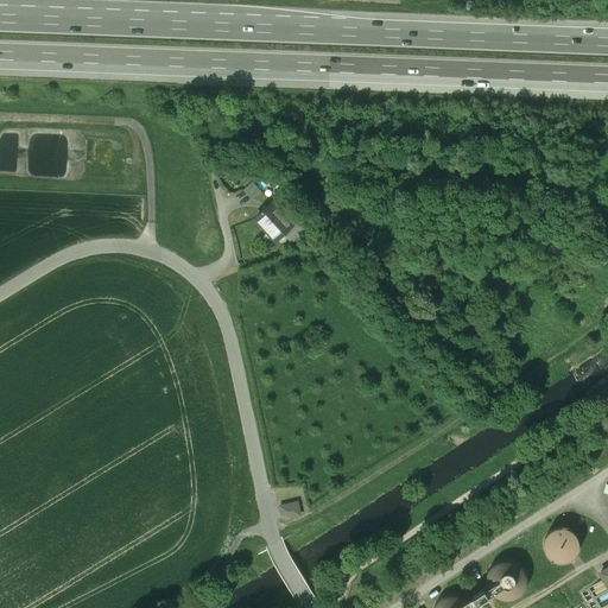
[(252,183),(242,191),(252,201),(261,192),(252,183)]
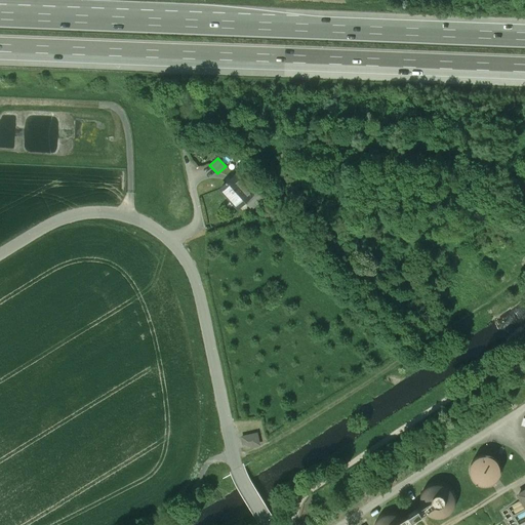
[(252,195),(235,176),(220,190),(238,208),(252,195)]
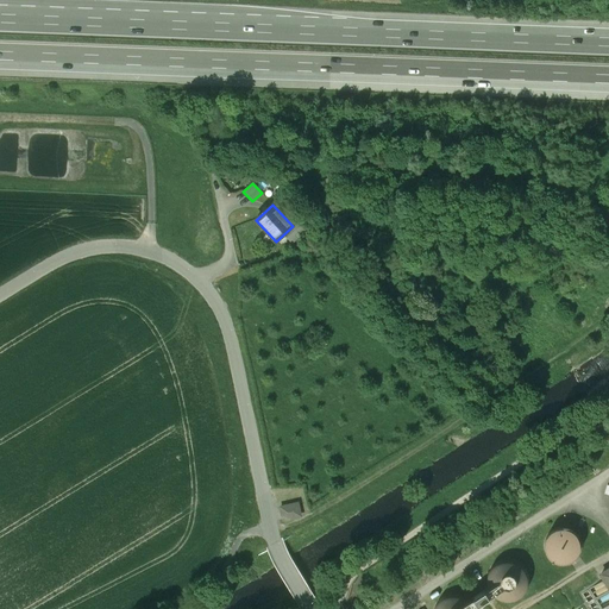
[(297,500),(278,504),(281,519),(301,515),(297,500)]
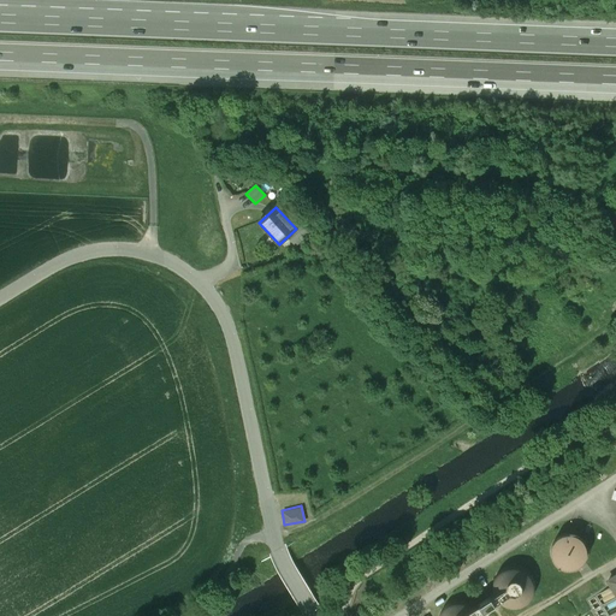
[(563,569),(569,570),(575,569),(581,566),(585,560),(586,554),(586,548),(584,542),(579,537),(574,534),(567,534),(561,535),(556,539),(552,544),(550,550),(550,556),(554,562),(557,567),(563,569)]
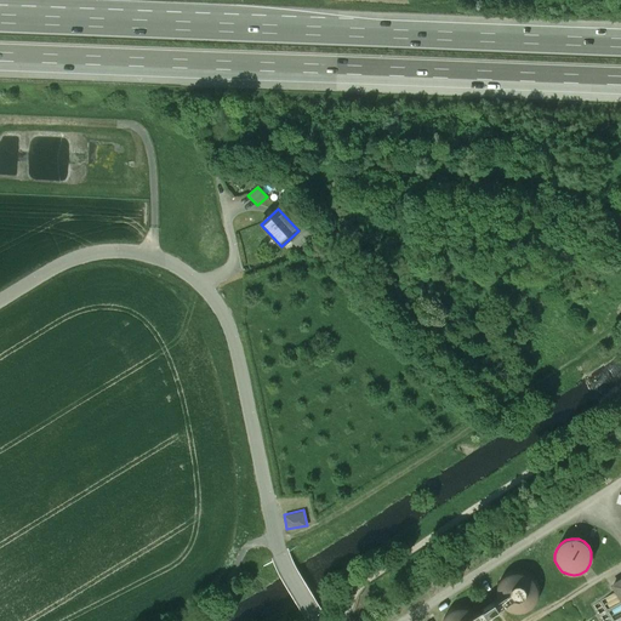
[(483,620),(503,607),(506,609),(512,613),(519,613),(527,611),(533,607),(537,600),(539,594),(539,587),(536,580),(530,575),(524,571),(517,570),(510,573),(503,576),(499,582),(497,590),(497,597),(499,599),(478,611),(476,610),(469,607),(462,605),(455,608),(449,611),(444,617),(443,620),(483,620)]
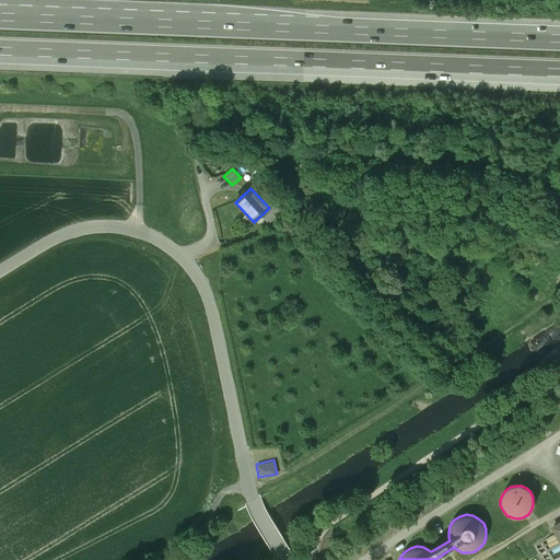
[(559,517),(548,525),(559,544),(559,517)]
